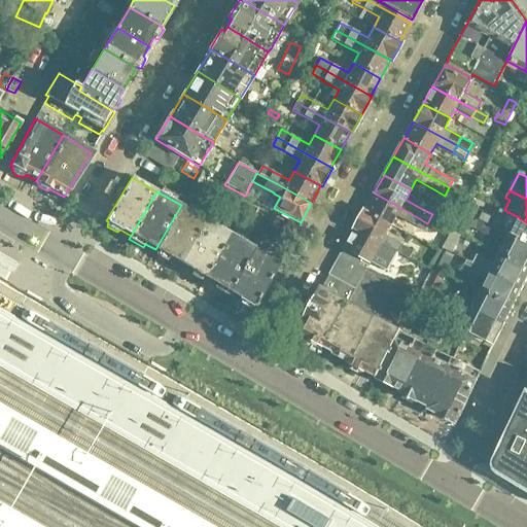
[(417,217),(374,192),(364,210),(391,224),(396,215),(413,224),(423,231),(427,223),(417,217)]
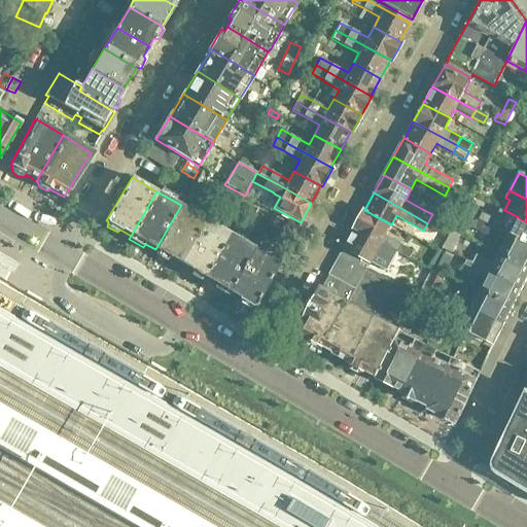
[(180,264),(205,219),(181,205),(155,249),(155,254),(165,260),(169,257),(180,264)]
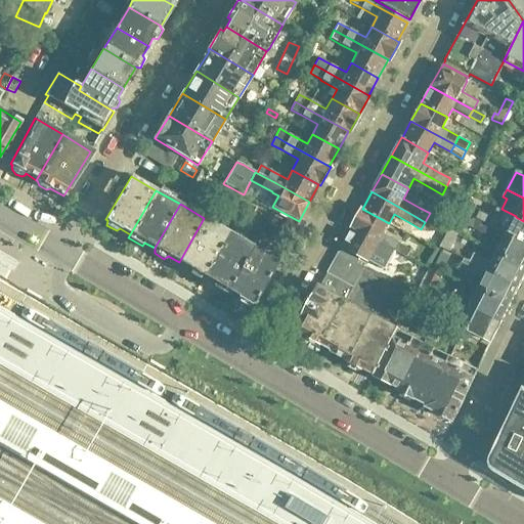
[(384,233),(389,223),(362,209),(352,227),(352,228),(395,252),(404,257),(406,259),(411,250),(400,243),(384,233)]
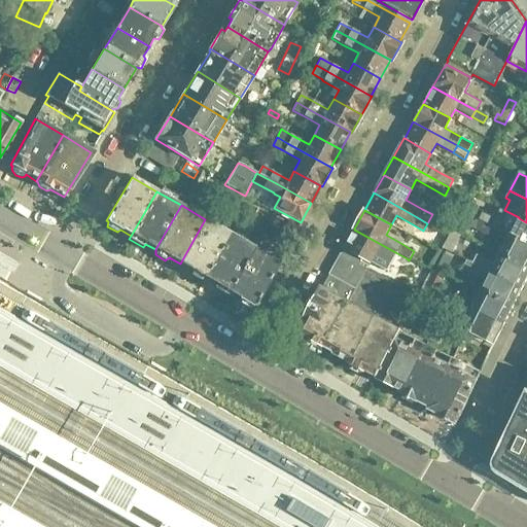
[(526,222),(519,218),(514,227),(480,211),(476,220),(526,245),(526,222)]
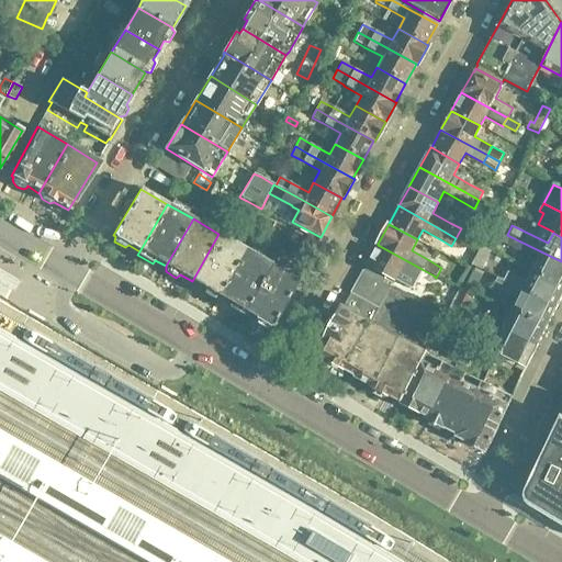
[(218,298),(245,249),(218,234),(192,281),(203,289),(203,293),(214,299),(217,296),(218,298)]
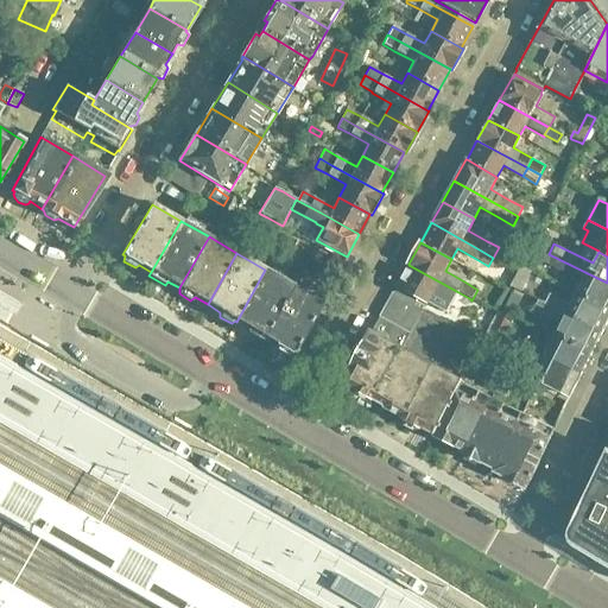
[(607,283),(549,254),(545,261),(583,282),(577,295),(607,309),(607,283)]
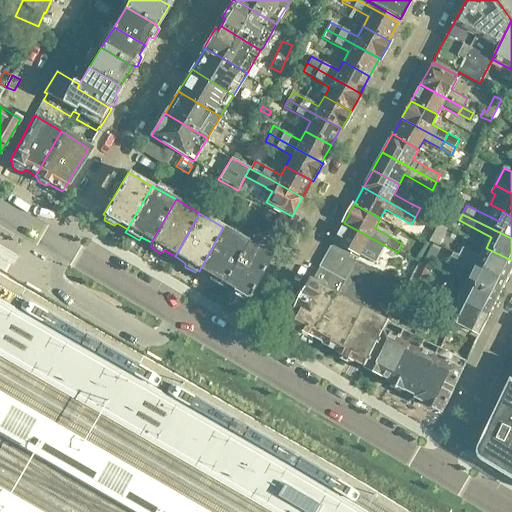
[(386,246),(344,223),(334,241),(360,255),(366,245),(382,254),(382,253),(401,263),(405,256),(401,254),(397,253),(395,251),(386,246)]
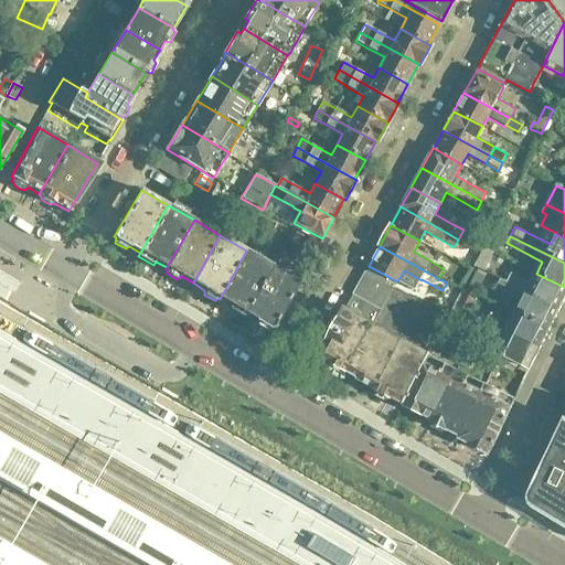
[(475,266),(483,270),(493,252),(484,247),(475,266)]
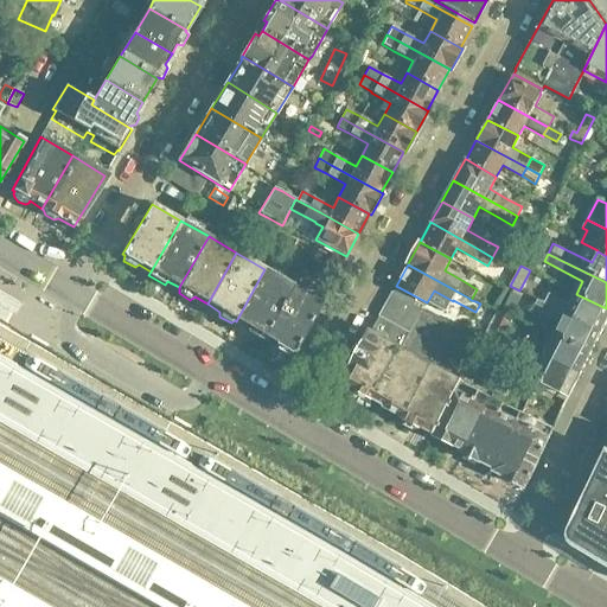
[(263,337),(292,286),(264,269),(236,321),(248,327),(246,332),(261,340),(263,337)]
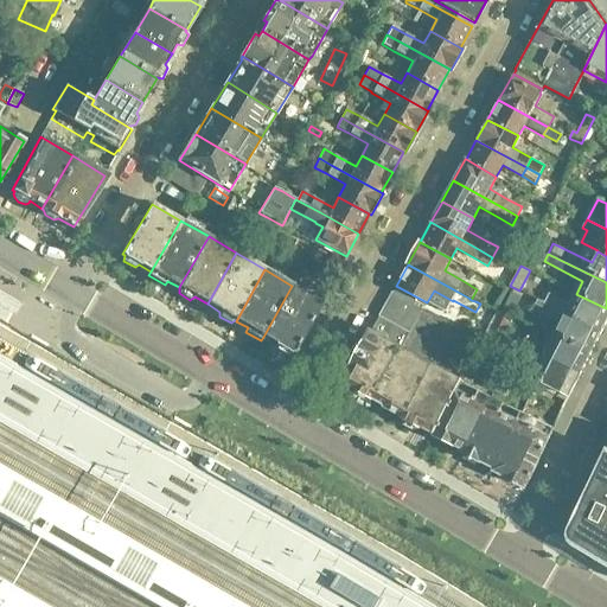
[(292,353),(321,302),(292,286),(263,337),(276,344),(276,350),(287,356),(291,353),(292,353)]
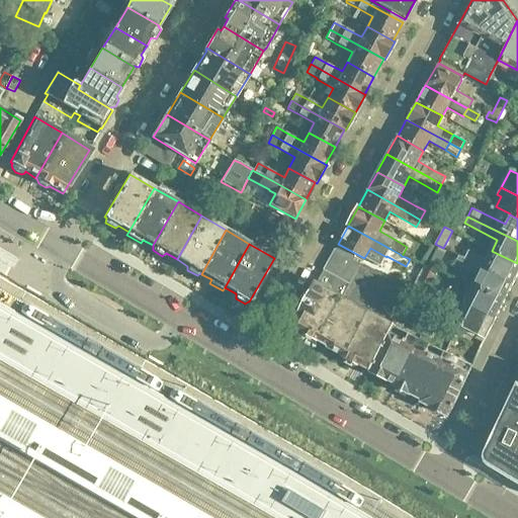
[(319,341),(355,274),(360,264),(335,250),(292,326),(305,332),(304,334),(306,337),(308,339),(313,341),(318,342),(319,341)]
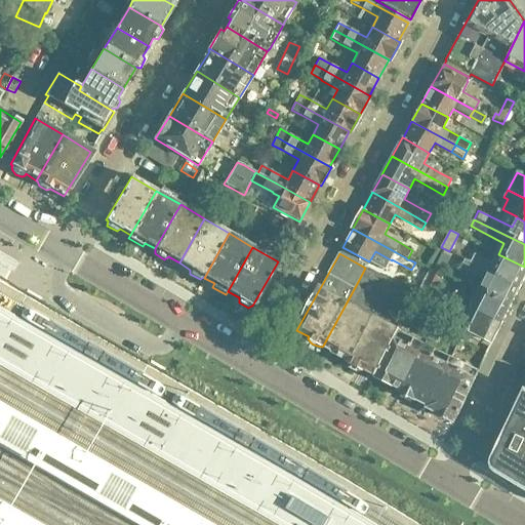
[(524,276),(524,267),(498,254),(493,265),(475,255),(472,263),(471,264),(520,287),(524,276)]
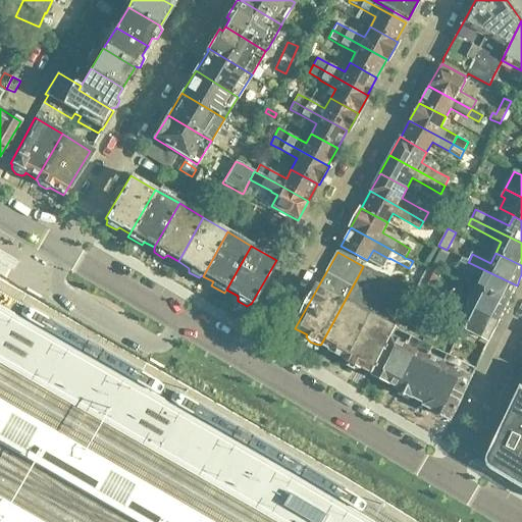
[(465,270),(468,262),(469,261),(459,256),(456,262),(460,264),(459,266),(465,270)]
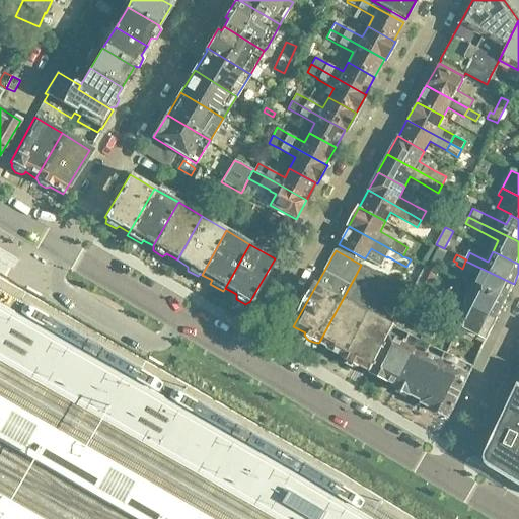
[(514,284),(465,261),(462,269),(479,277),(474,287),(505,302),(514,284)]
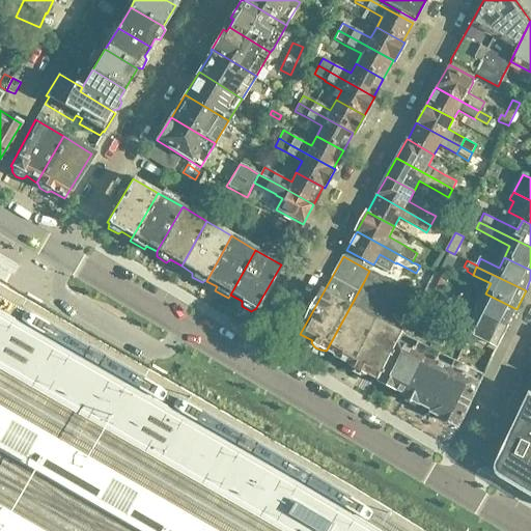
[(352,365),(395,285),(369,271),(364,281),(327,350),(337,355),(336,356),(352,365)]
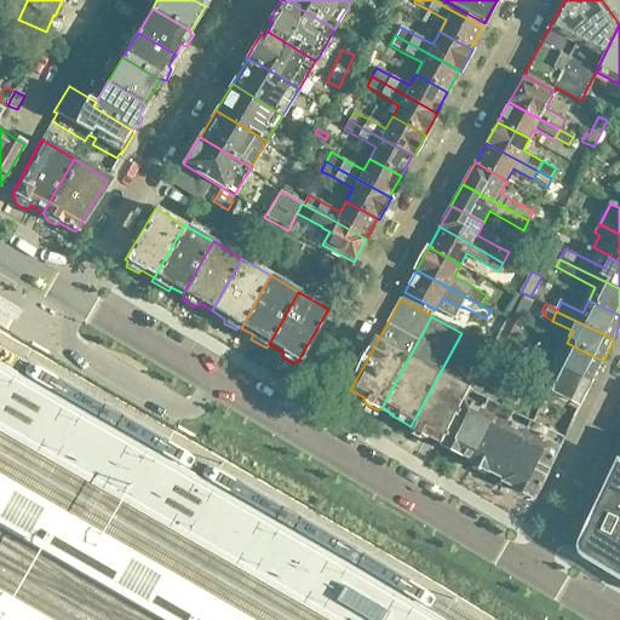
[(442,443),(470,390),(492,350),(461,333),(411,426),(409,428),(413,432),(417,435),(420,436),(428,437),(429,436),(442,443)]
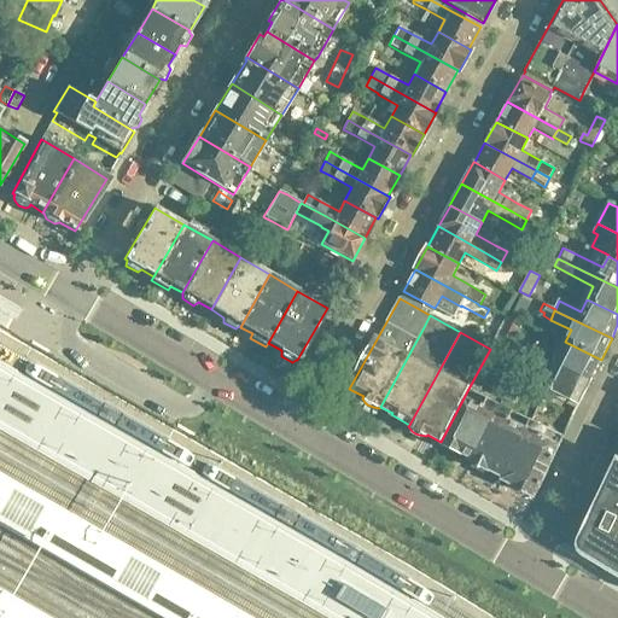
[(601,360),(565,342),(559,354),(537,343),(532,353),(532,354),(590,382),(601,360)]
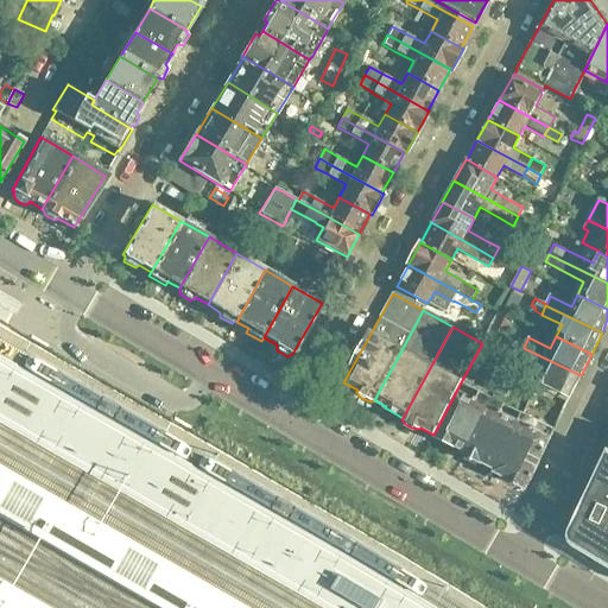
[(524,348),(524,347),(506,339),(501,348),(519,356),(521,353),(524,348)]
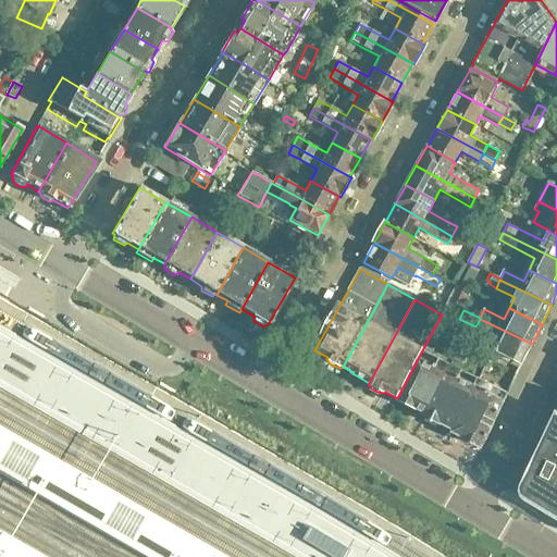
[(532,344),(480,319),(478,323),(475,326),(495,336),(490,348),(496,351),(495,353),(499,355),(499,353),(521,363),(532,344)]
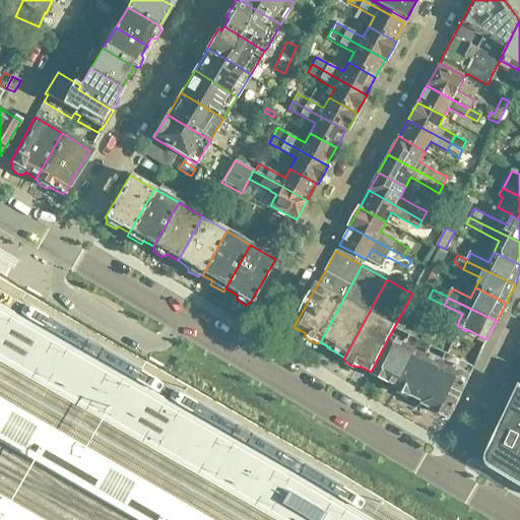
[(396,387),(420,340),(394,327),(371,372),(370,374),(396,387)]
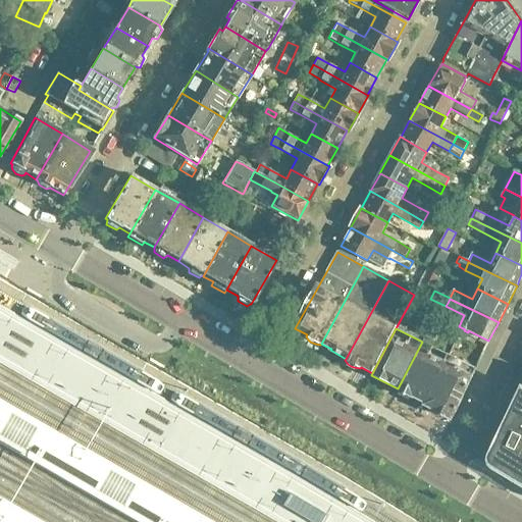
[(460,356),(467,343),(458,337),(451,352),(460,356)]
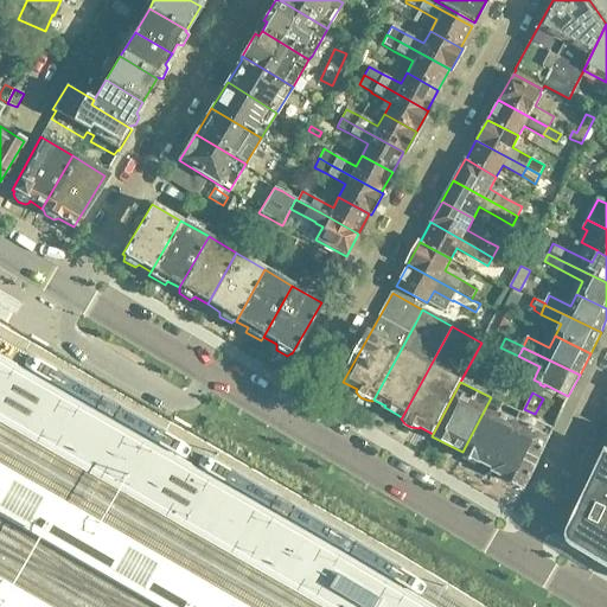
[(493,470),(522,413),(491,397),(462,452),(461,454),(493,470)]
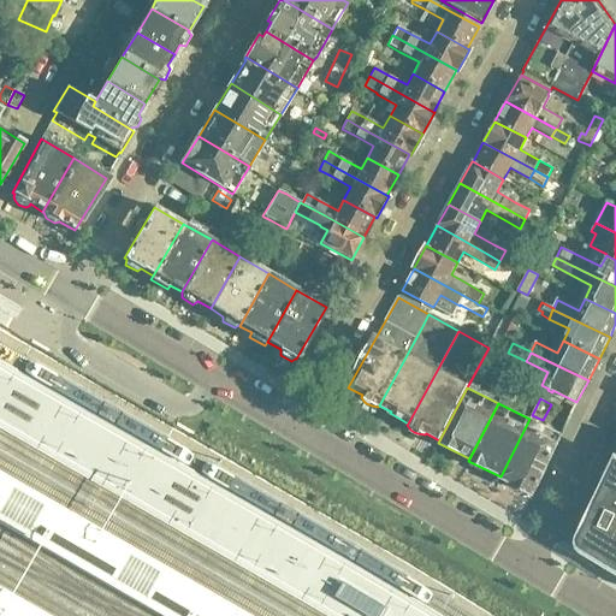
[(499,479),(533,496),(562,434),(529,419),(501,477),(499,479)]
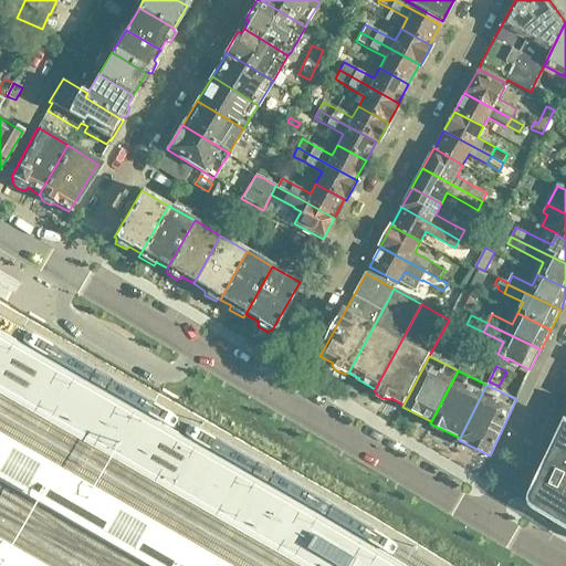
[(565,419),(565,422),(564,421),(553,446),(554,446),(545,463),(544,463),(537,479),(530,494),(530,495),(528,495),(528,496),(528,498),(528,499),(528,500),(528,501),(528,502),(528,503),(528,504),(530,504),(530,505),(530,506),(531,506),(531,507),(532,507),(532,509),(533,509),(533,510),(535,511),(551,520),(559,525),(562,526),(565,528),(565,419)]
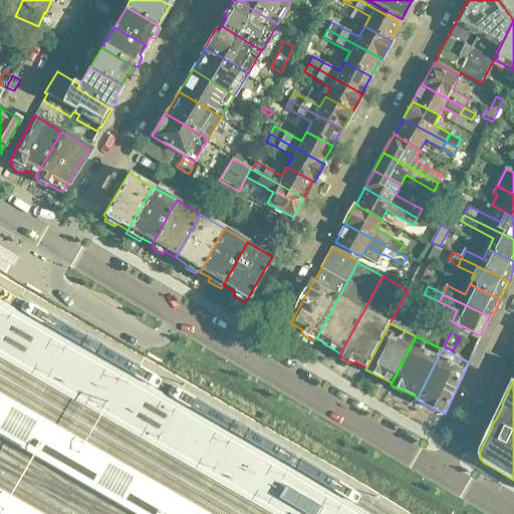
[(0,437),(89,489),(133,513),(208,513),(109,457),(0,393),(0,437)]
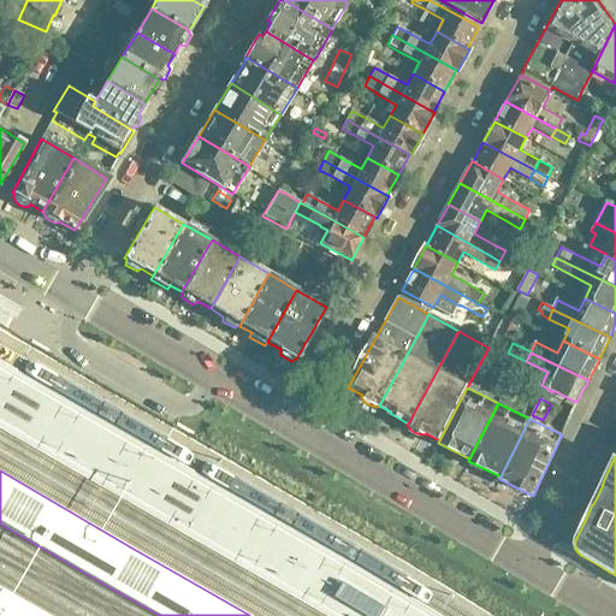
[(52,615),(0,586),(0,615),(52,615)]
